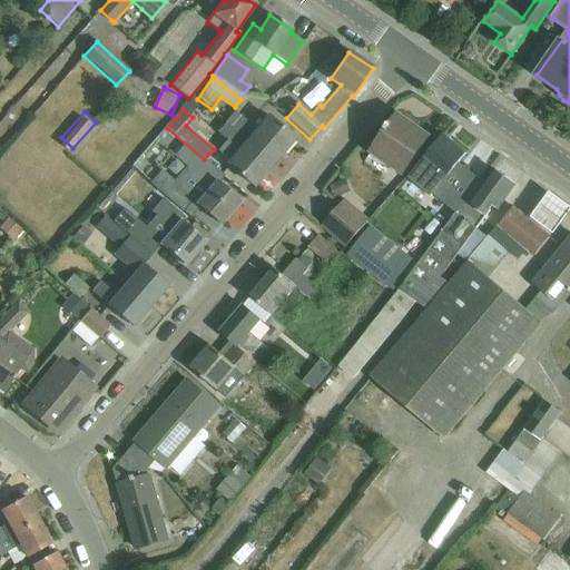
[(268,117),(256,130),(241,117),(232,127),(235,130),(273,163),(294,139),(268,117)]
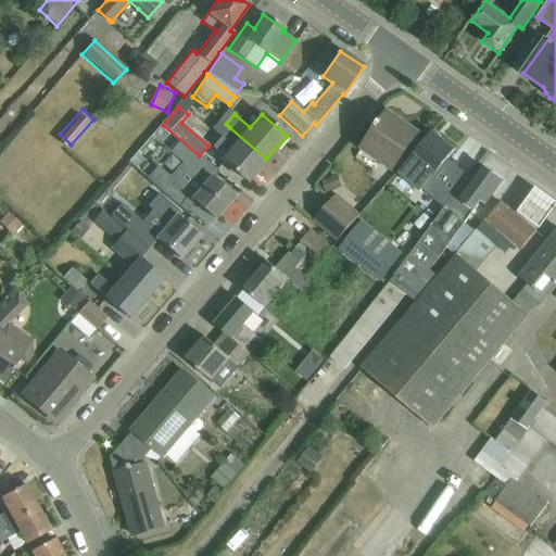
[(363,149),(397,173),(400,172),(415,154),(407,149),(418,135),(387,114),(363,149)]
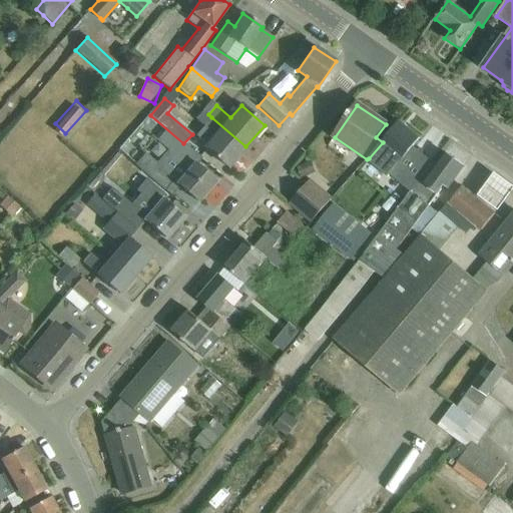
[(211,117),(208,114),(203,110),(195,119),(203,126),(198,132),(202,143),(206,146),(204,148),(227,167),(245,146),(211,117)]
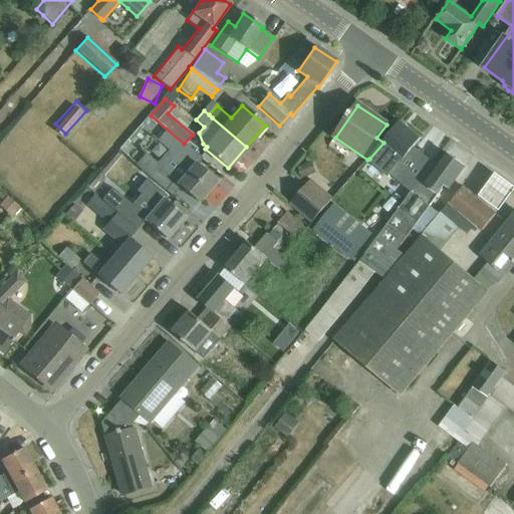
[(383,143),(369,159),(370,160),(388,174),(389,175),(390,174),(410,191),(411,192),(433,167),(432,166),(413,150),(421,141),(401,122),(384,143),(383,143)]
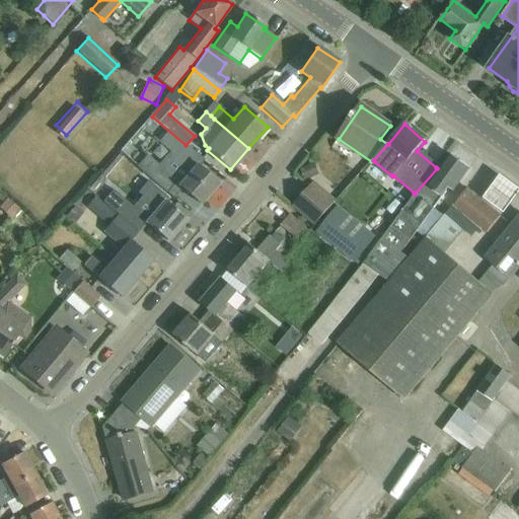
[(202,159),(186,145),(163,173),(175,183),(200,205),(219,183),(197,165),(202,159)]
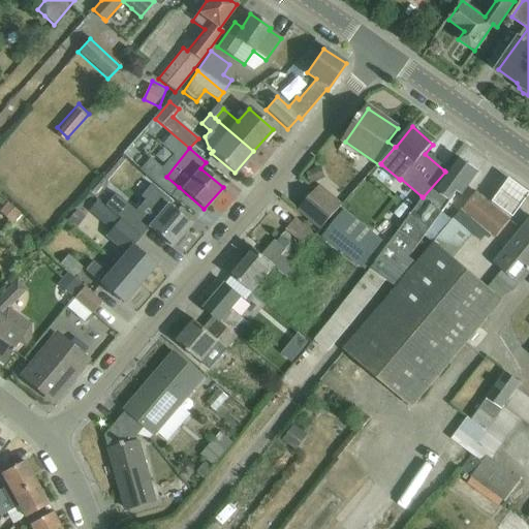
[(421,204),(439,217),(457,192),(461,195),(477,173),(459,159),(436,190),(432,187),(425,198),(421,204)]
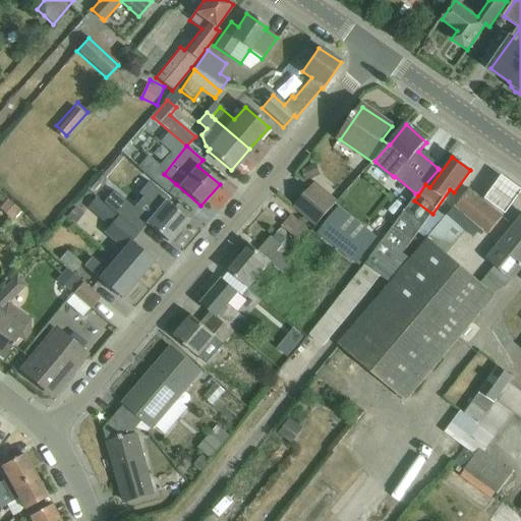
[(141,173),(167,194),(176,184),(164,174),(151,163),(141,173)]
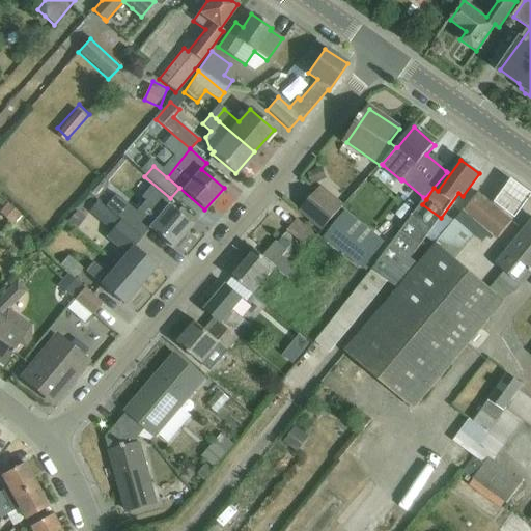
[(530,185),(516,175),(500,201),(522,215),(530,199),(530,185)]
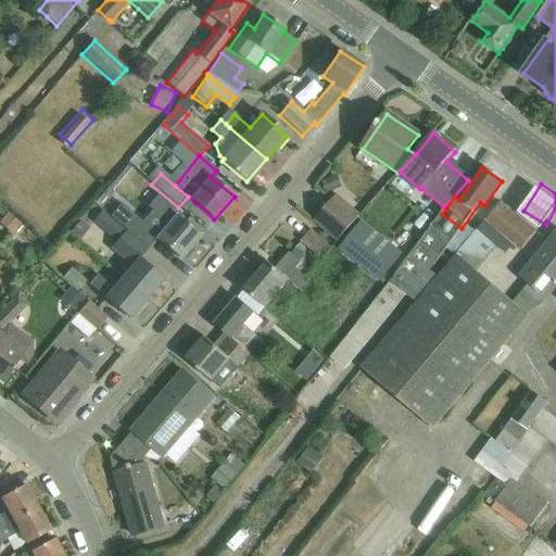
[(315,223),(338,242),(359,216),(338,197),(315,223)]
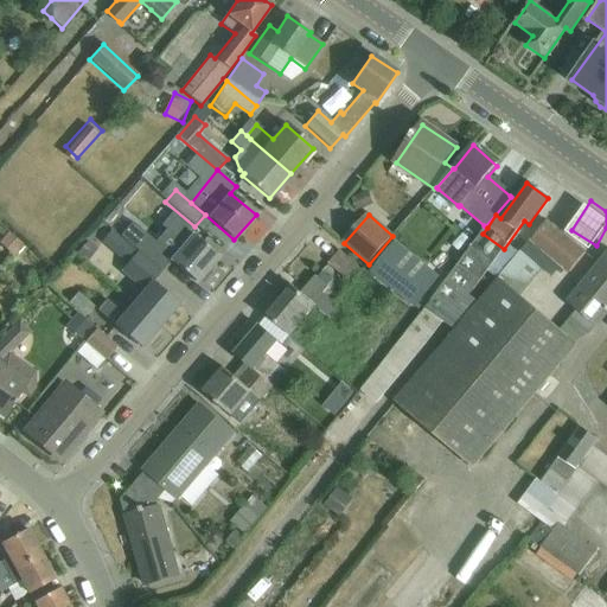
[(133,223),(121,237),(138,251),(161,272),(163,273),(172,261),(197,282),(218,257),(192,236),(196,232),(179,218),(168,231),(167,230),(155,243),(133,223)]
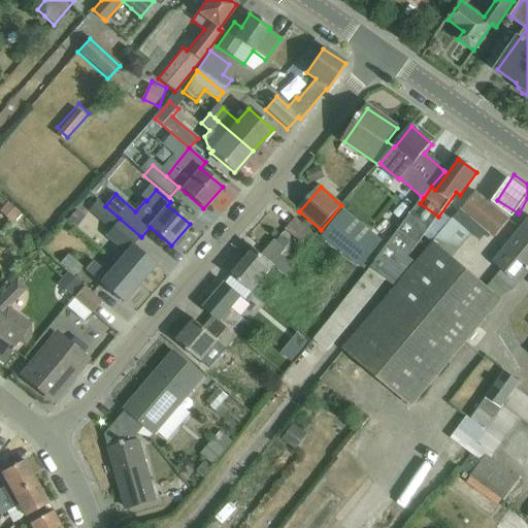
[(415,262),(394,287),(396,288),(363,327),(344,350),(390,388),(411,407),(500,300),(451,258),(467,239),(465,238),(469,233),(480,241),(484,236),(487,239),(491,235),(495,238),(509,222),(474,192),(461,208),(460,207),(431,242),(416,263),(415,262)]
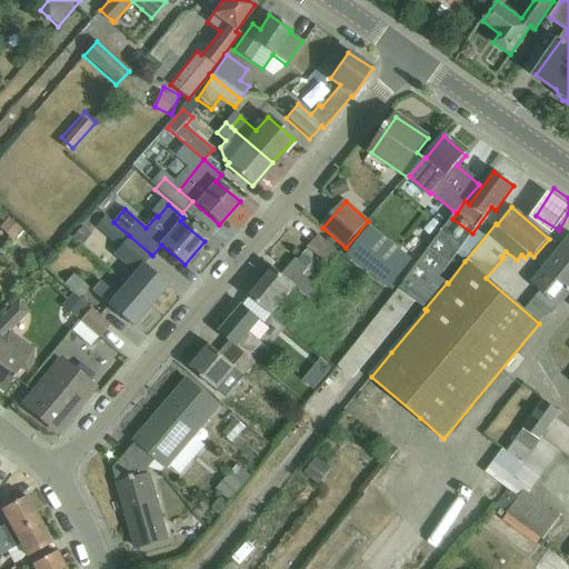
[(136,272),(125,285),(149,306),(167,286),(142,265),(151,255),(129,236),(113,222),(105,216),(95,227),(119,248),(113,255),(136,272)]
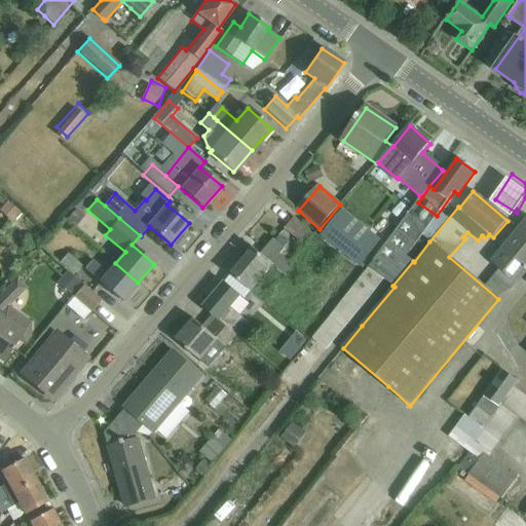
[(383,279),(392,286),(413,261),(406,256),(437,216),(418,202),(354,287),(310,341),(324,352),(383,279)]
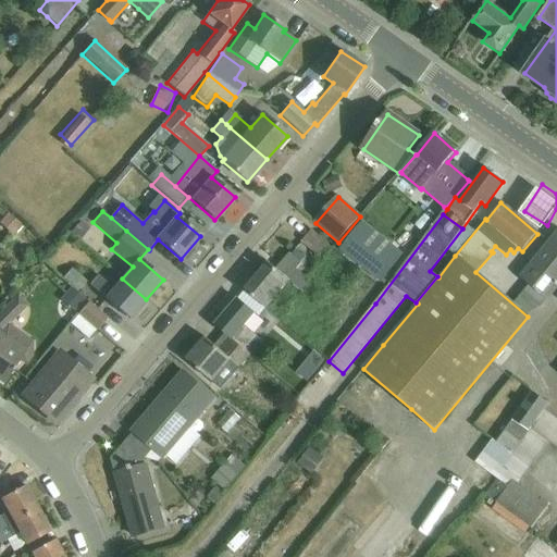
[(362,222),(341,249),(381,283),(404,256),(383,238),(362,222)]
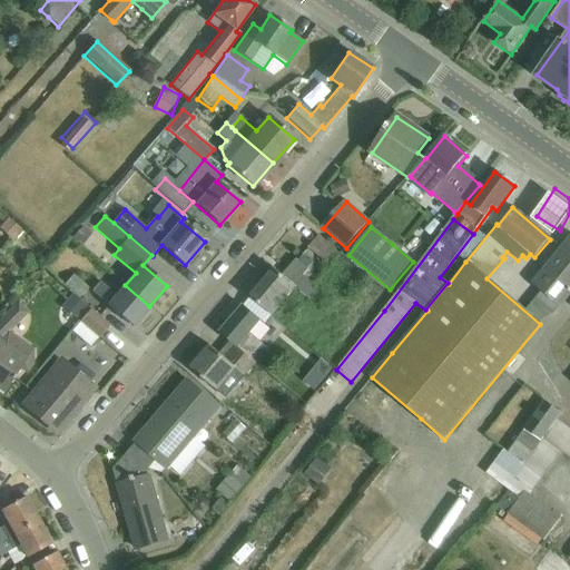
[(310,247),(331,266),(340,255),(320,236),(310,247)]
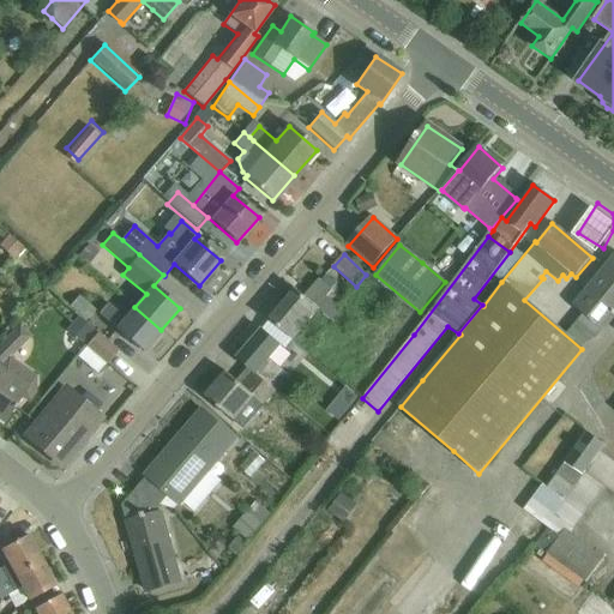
[(579,325),(595,338),(613,314),(613,258),(575,307),(587,317),(579,325)]
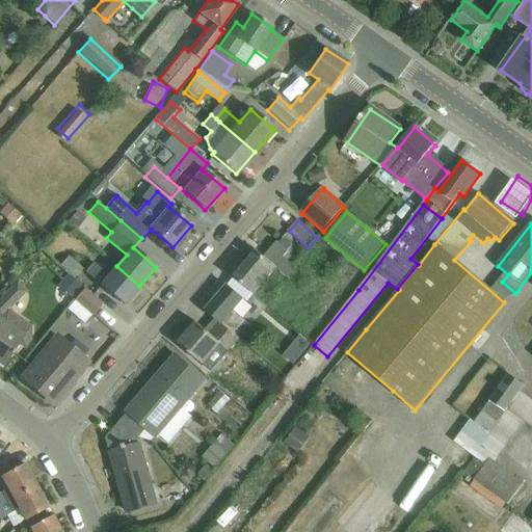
[(233,274),(235,276),(234,277),(255,295),(264,284),(263,284),(275,269),(290,281),(295,273),(292,266),(283,258),(287,251),(275,242),(263,258),(256,251),(245,264),(243,262),(233,274)]
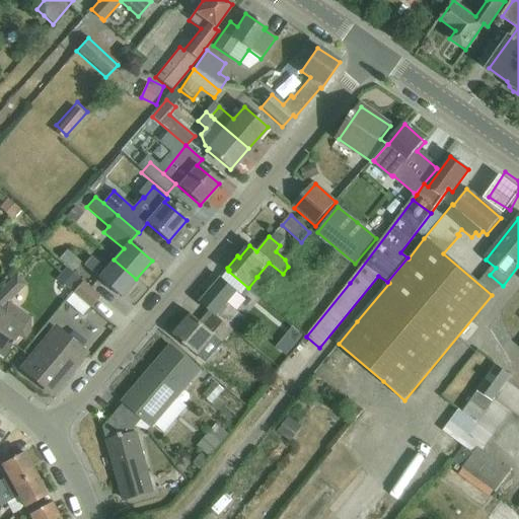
[(58,260),(72,272),(80,264),(66,251),(58,260)]
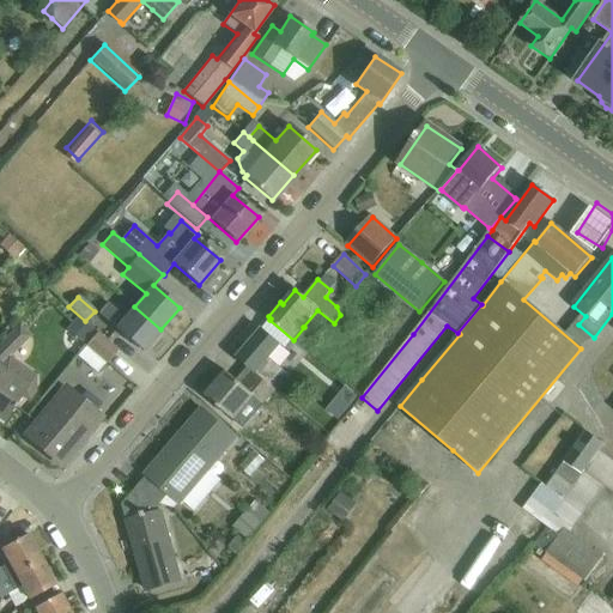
[(161,329),(134,307),(125,317),(108,303),(98,315),(141,352),(161,329)]
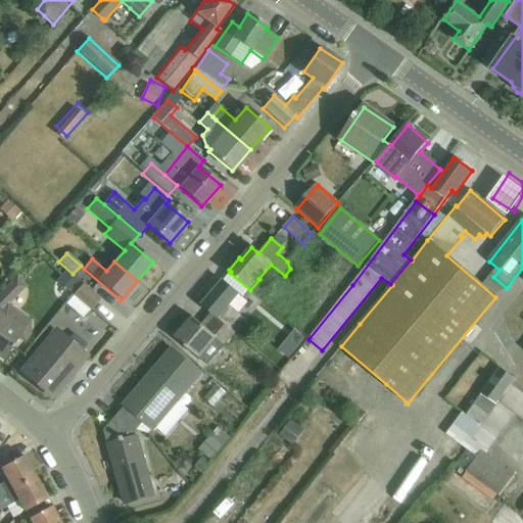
[(0,308),(2,311),(0,314),(0,358),(4,362),(18,341),(25,346),(31,338),(31,323),(7,306),(26,286),(17,278),(0,296),(0,308)]
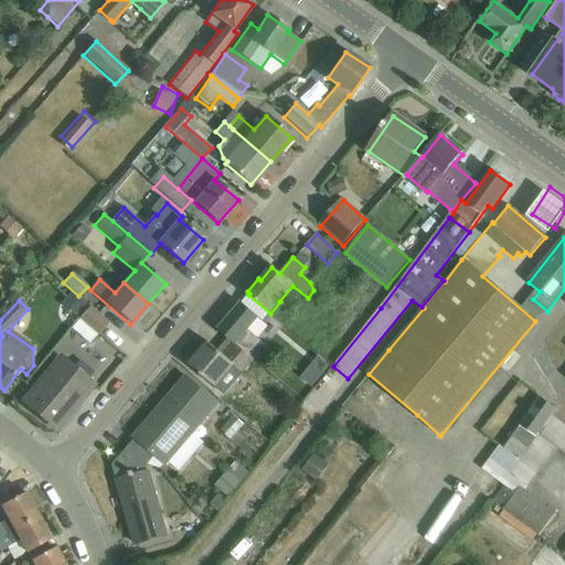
[(219,330),(227,338),(254,360),(258,355),(253,351),(260,342),(248,332),(258,319),(241,304),(219,330)]
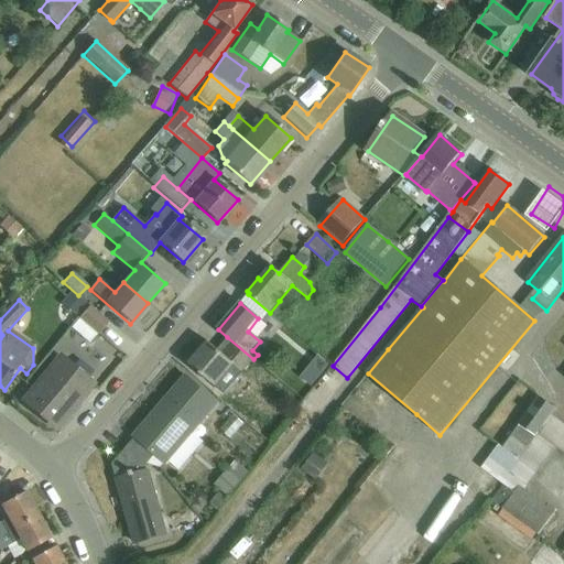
[(88,307),(78,318),(98,335),(108,324),(88,307)]
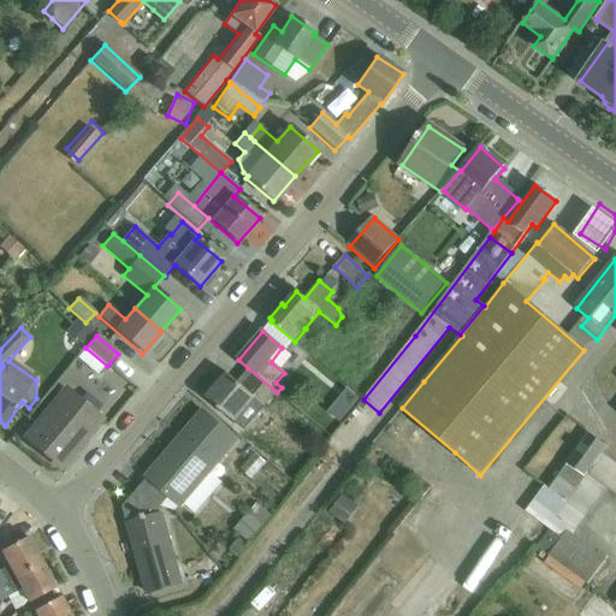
[(277,392),(248,368),(237,383),(226,373),(206,398),(236,424),(255,401),(264,408),(277,392)]
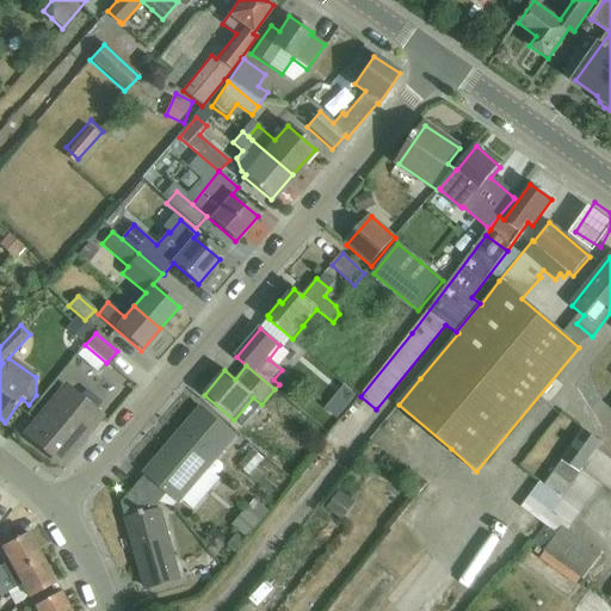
[(25,434),(61,464),(100,417),(65,388),(25,434)]
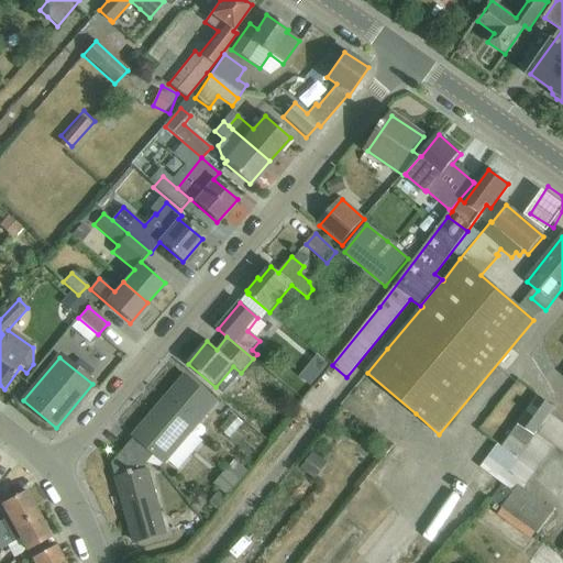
[(136,439),(128,450),(147,465),(155,455),(164,463),(216,403),(186,377),(134,438),(136,439)]
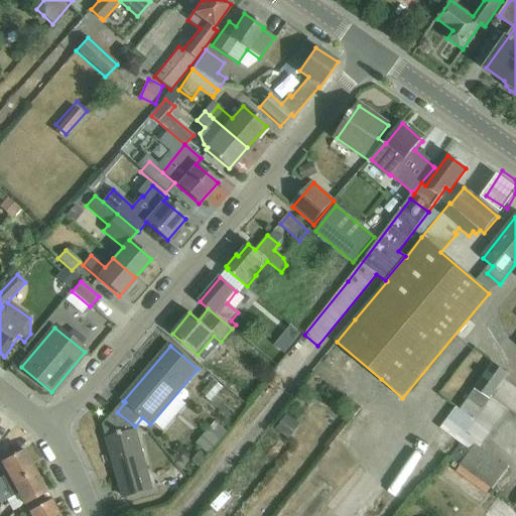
[(439,429),(460,445),(450,459),(493,490),(508,470),(479,448),(508,409),(515,414),(515,388),(504,380),(508,374),(494,363),(460,409),(456,407),(439,429)]
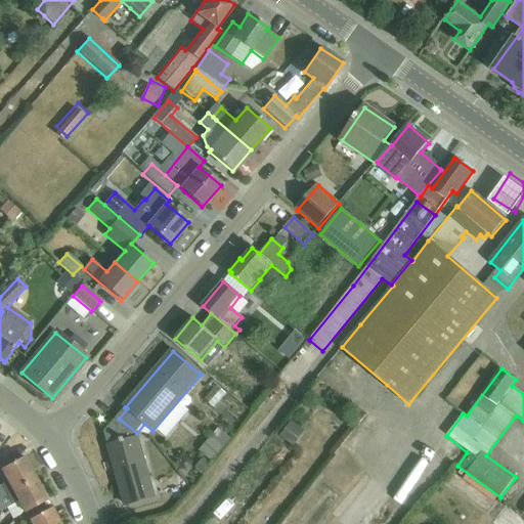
[(137,433),(119,419),(115,423),(121,443),(108,446),(126,506),(155,497),(136,434),(137,433)]
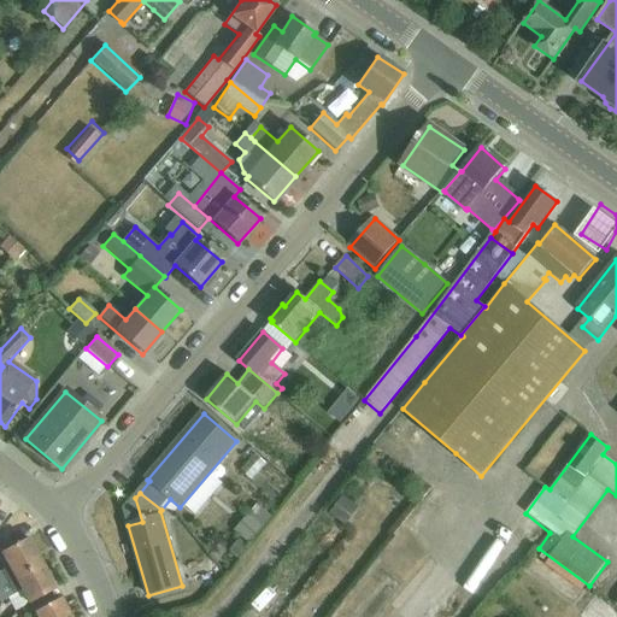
[(0,571),(0,587),(42,564),(28,539),(3,553),(10,566),(0,571)]
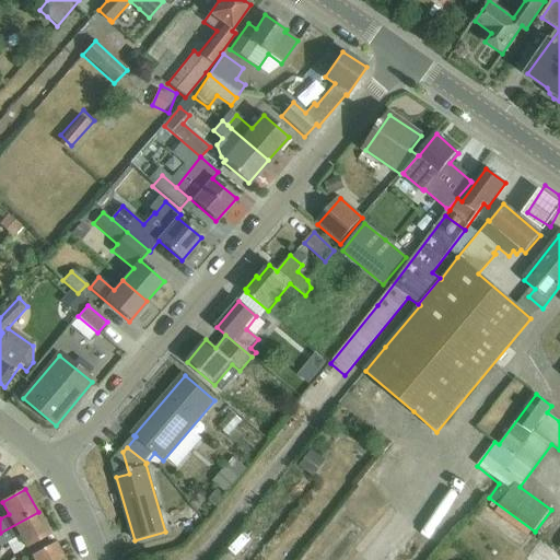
[(487,503),(480,512),(527,551),(534,543),(487,503)]
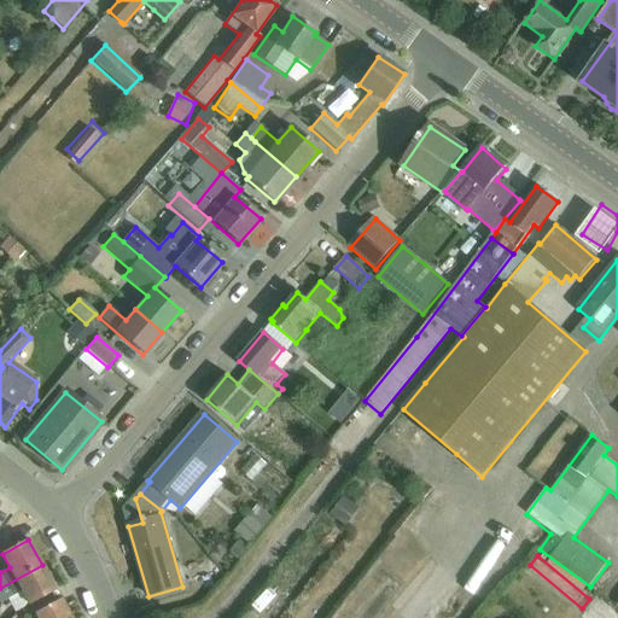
[(42,565),(0,588),(0,602),(22,590),(30,605),(56,590),(42,565)]
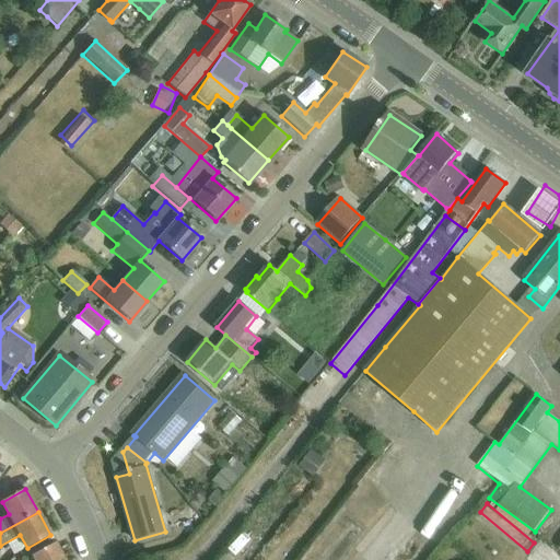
[(559,559),(559,548),(559,550),(543,537),(534,549),(548,559),(559,559)]
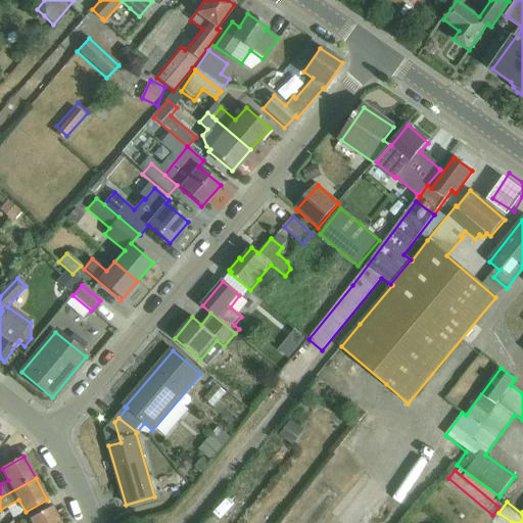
[(59,522),(51,508),(30,519),(31,522),(59,522)]
